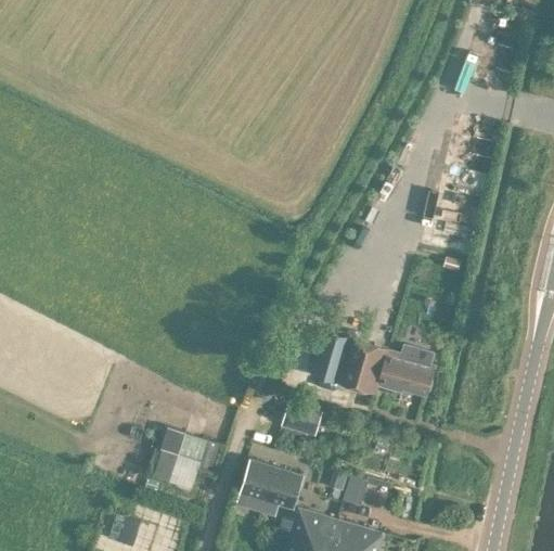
[(400,268),(408,269),(413,238),(406,235),(400,268)]
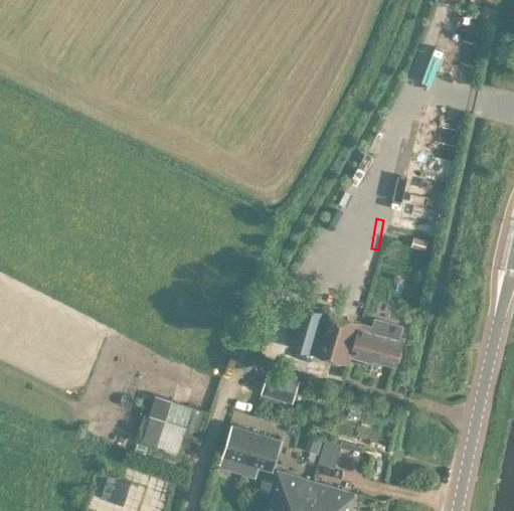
[(426,240),(412,236),(410,246),(423,250),(426,240)]
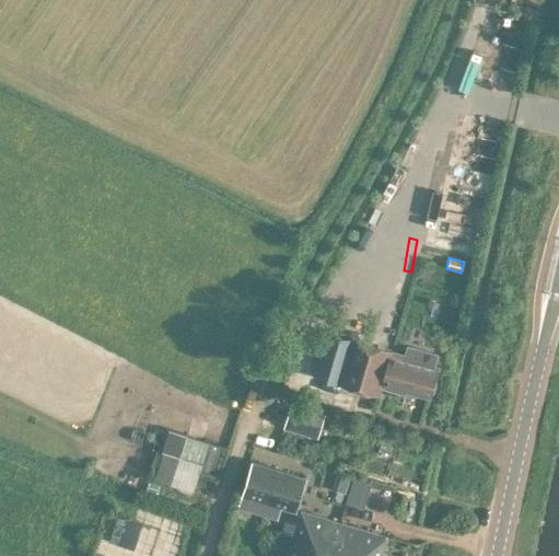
[(326,336),(314,379),(339,385),(377,396),(379,392),(379,390),(404,397),(406,392),(427,397),(428,398),(429,395),(432,394),(434,385),(433,382),(437,370),(435,369),(433,369),(437,357),(405,348),(403,357),(389,352),(388,355),(353,345),(326,336)]
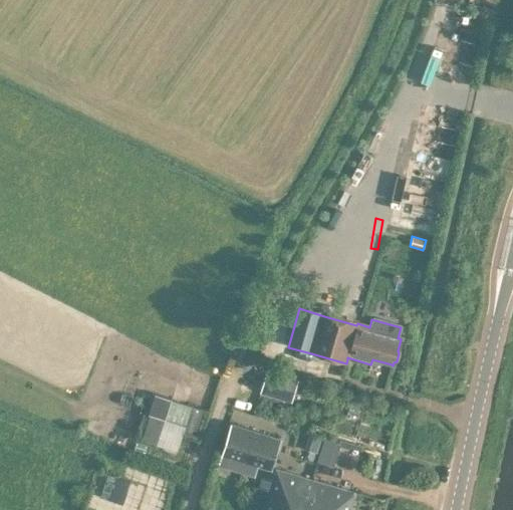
[(265,372),(259,394),(289,404),(296,383),(265,372)]
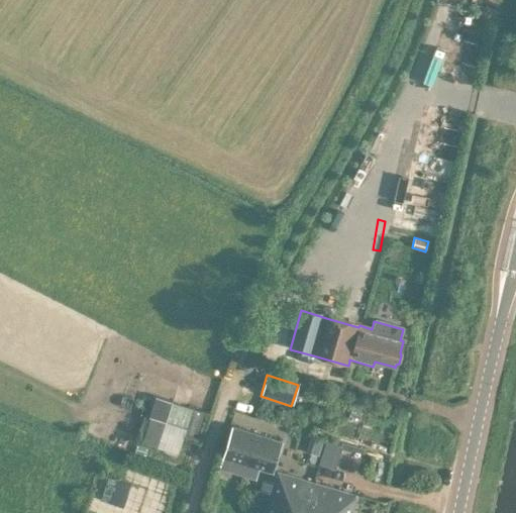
[(151,397),(144,418),(148,419),(138,448),(156,453),(165,425),(171,403),(151,397)]
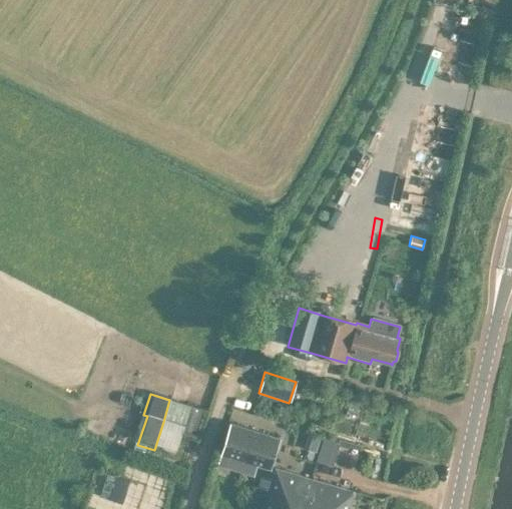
[(244,463),(256,433),(233,425),(222,456),(244,463)]
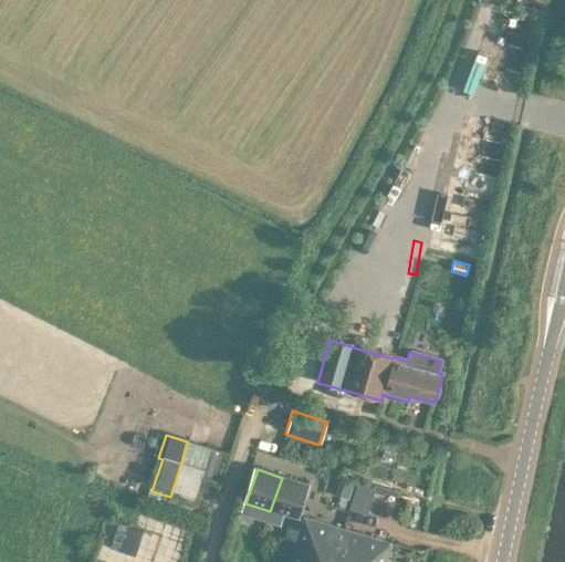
[(306,486),(282,478),(270,511),(295,519),(306,486)]
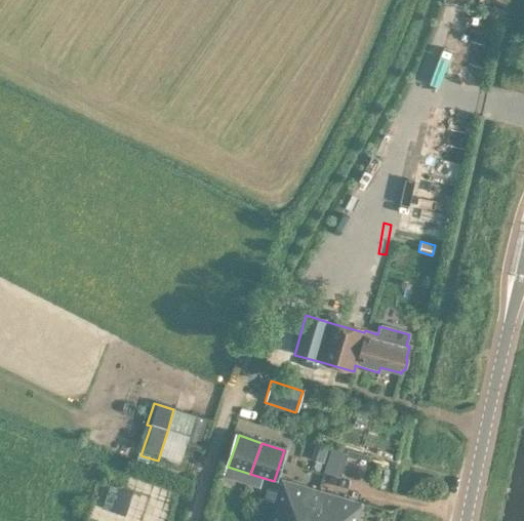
[(324,466),(322,474),(334,478),(341,453),(329,450),(324,466)]
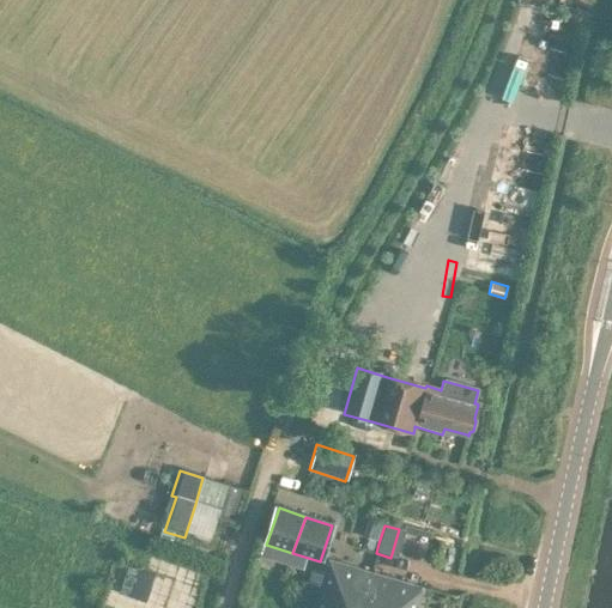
[(327,560),(316,600),(344,607),(414,607),(420,589),(327,560)]
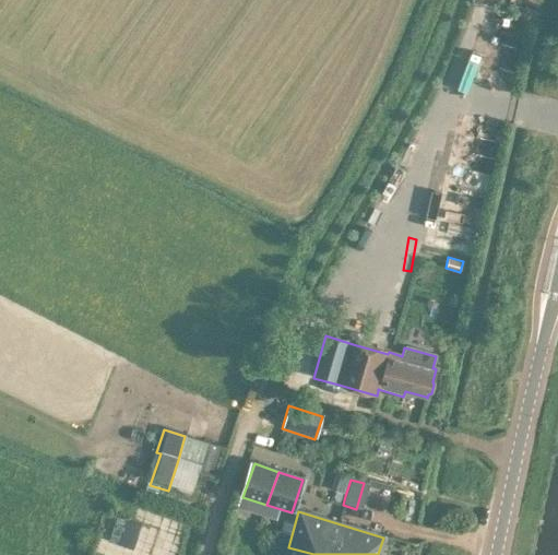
[(133,551),(141,527),(114,518),(106,542),(133,551)]
